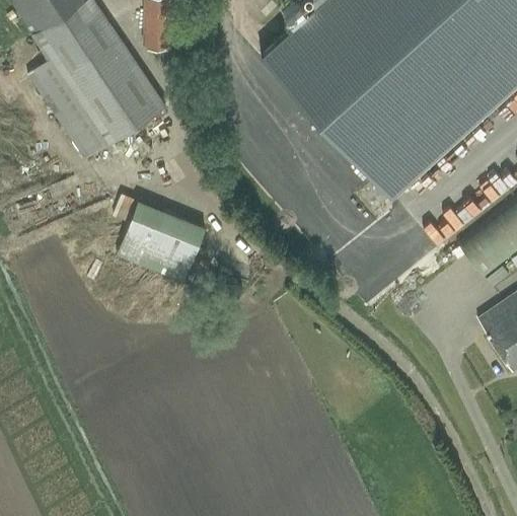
[(87,162),(168,108),(94,0),(10,0),(35,37),(38,35),(54,59),(29,76),(87,162)]
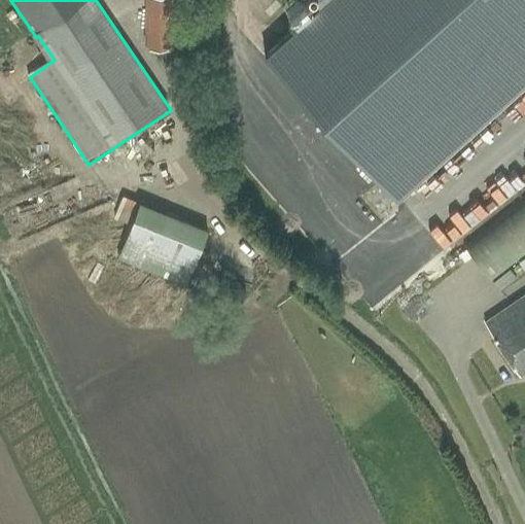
[(149,0),(149,51),(172,53),(172,0),(149,0)]
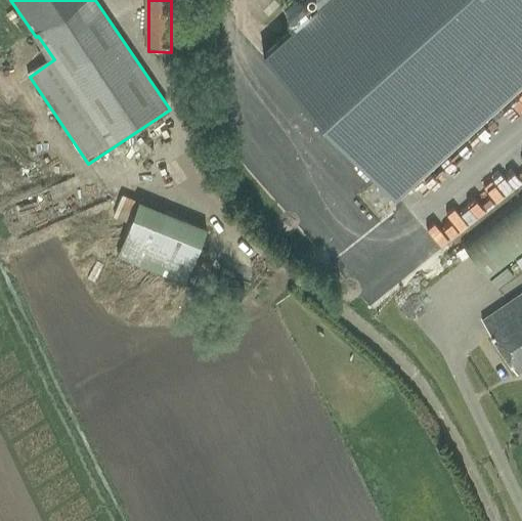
[(521,0),(310,0),(319,11),(265,59),(395,202),(521,87),(521,0)]
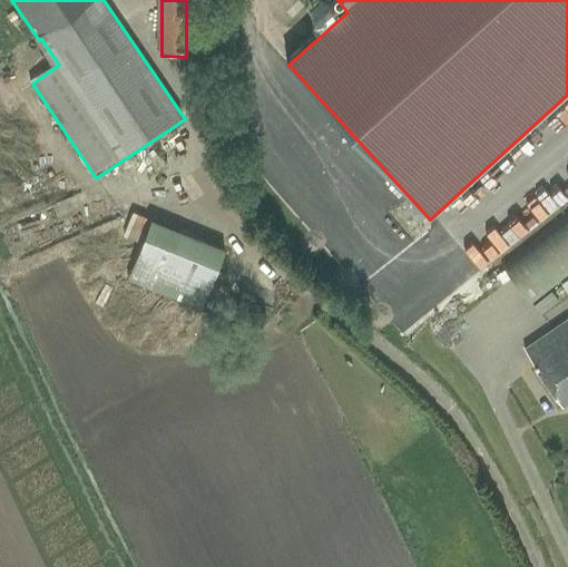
[(203,313),(226,253),(136,216),(127,240),(143,246),(128,283),(203,313)]
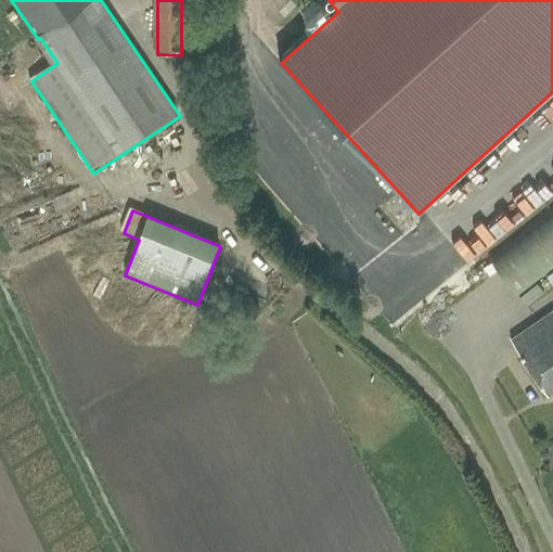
[(529,307),(547,293),(540,285),(523,299),(529,307)]
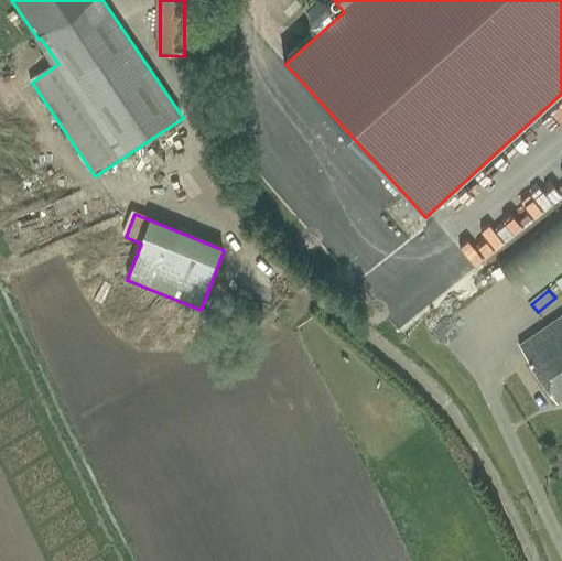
[(561,321),(522,348),(560,402),(561,401),(561,321)]
